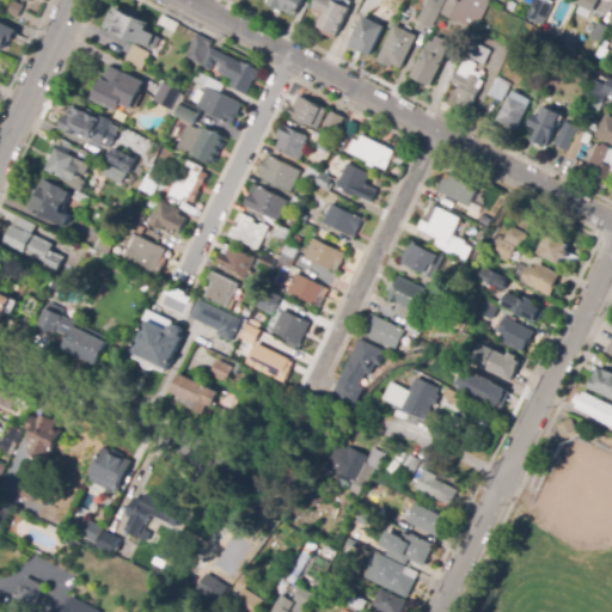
[(19,18),(5,12),(11,0),(24,6),(19,18)]
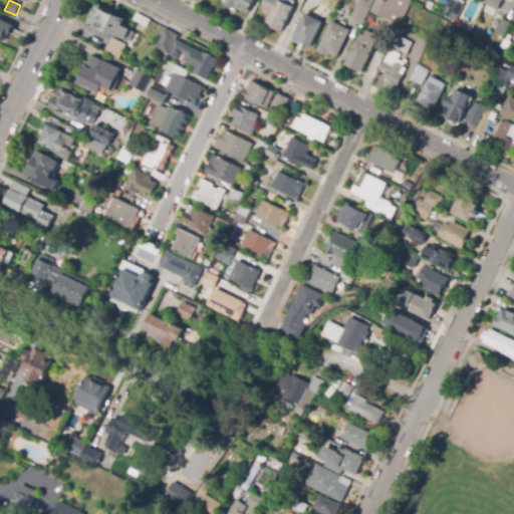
[(254,0),(248,14),(238,9),(237,8),(236,10),(225,5),(226,0),(254,0)]
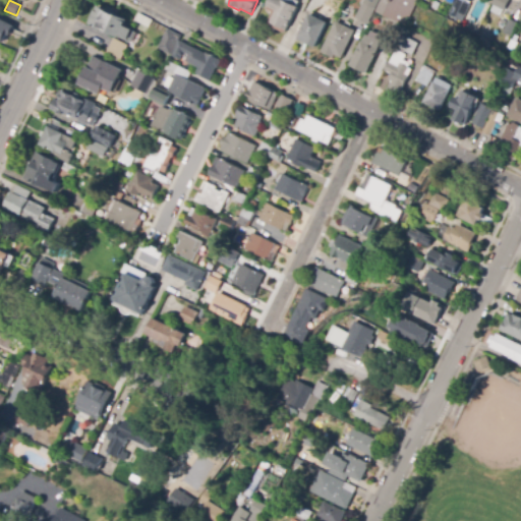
[(286,34),(267,24),(272,13),(267,10),(271,0),(296,0),(300,2),(286,34)]
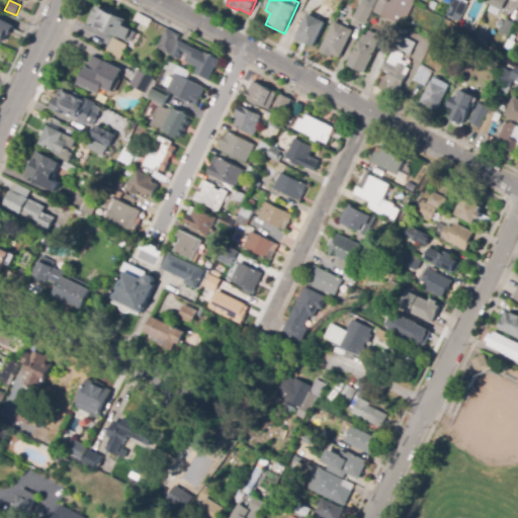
[(310,12),(303,9),(307,0),(316,0),(315,1),(320,4),(318,8),(313,5),(310,12)]
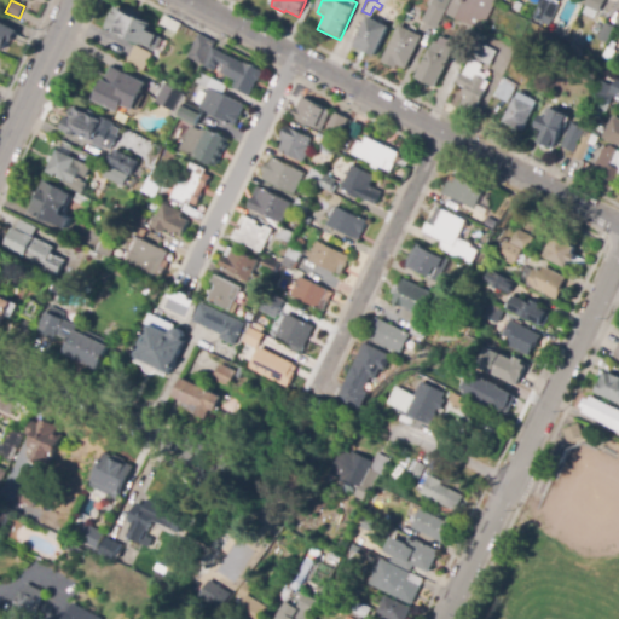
[(496,0),(484,29),(447,13),(452,0),(496,0)]
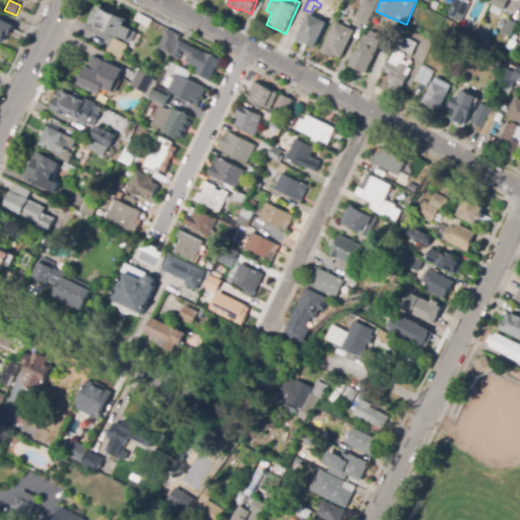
[(456,0),(459,0),(470,5),(461,22),(449,16),(456,0)]
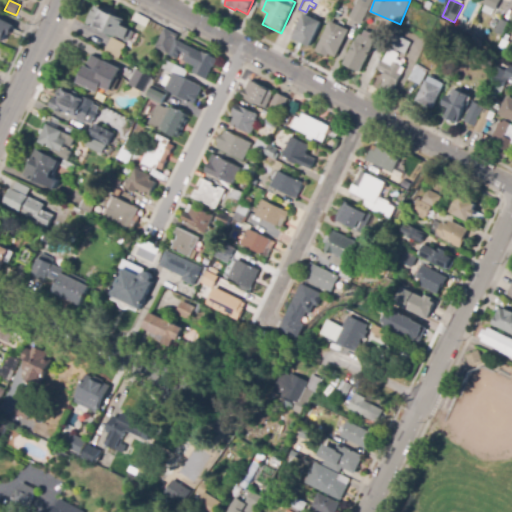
[(492,15),(484,12),(487,7),(484,5),(486,0),(501,0),(496,11),(494,10),(492,15)]
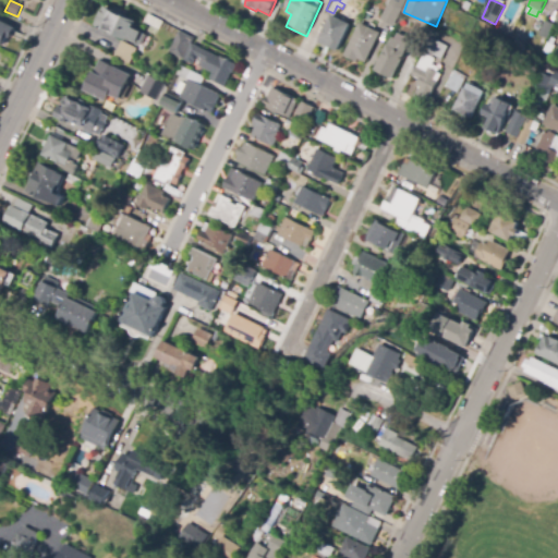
[(395,25),(381,20),(390,2),(402,8),(395,25)]
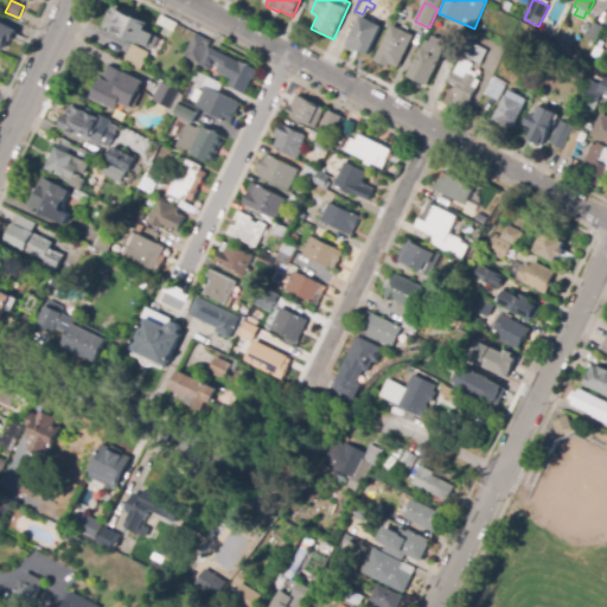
[(406,19),(397,16),(403,6),(410,10),(406,19)]
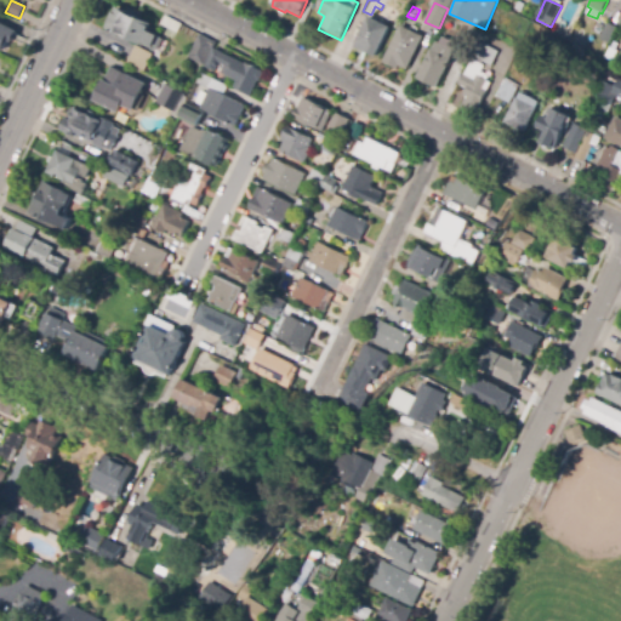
[(155,53),(151,51),(152,49),(108,28),(118,7),(129,12),(131,7),(144,13),(142,17),(154,23),(151,30),(163,36),(155,53)]
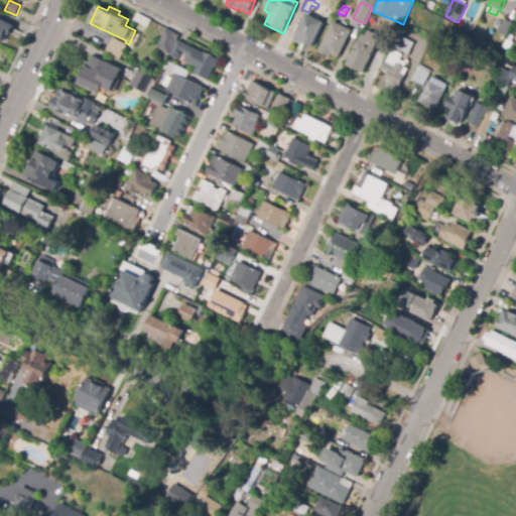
[(148,27),(134,21),(137,14),(151,20),(148,27)]
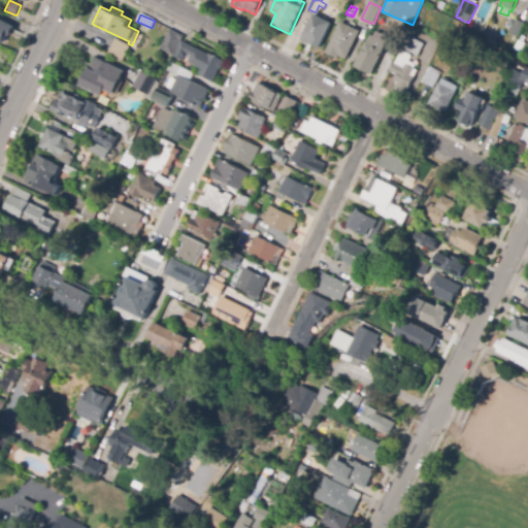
[(321,48),(312,44),(312,45),(302,40),(304,37),(302,37),(314,14),(332,24),(321,48)]
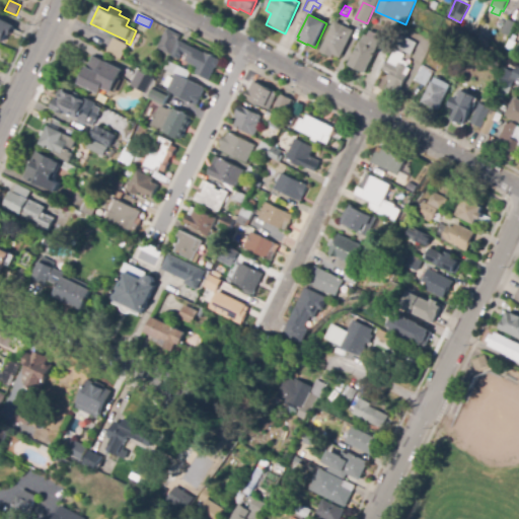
[(2,44),(0,42),(0,18),(14,26),(10,35),(7,33),(2,44)]
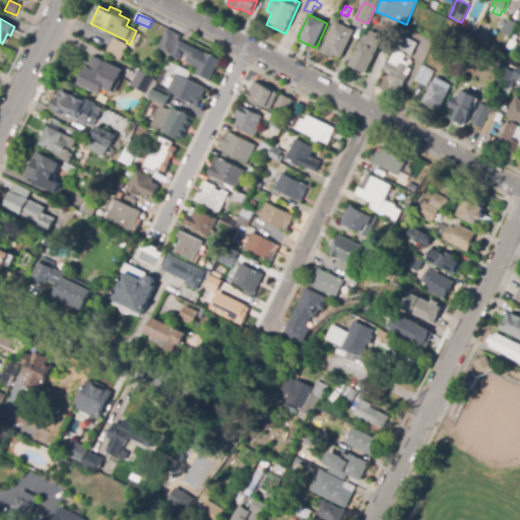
[(341,59),(335,55),(333,58),(321,52),(336,21),(355,31),(341,59)]
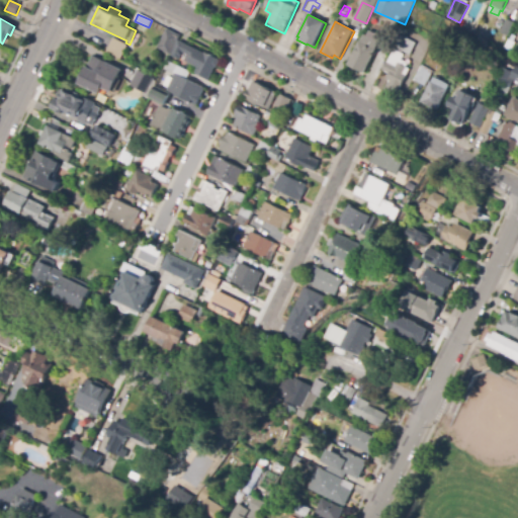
[(507,36),(501,33),(506,21),(512,24),(507,36)]
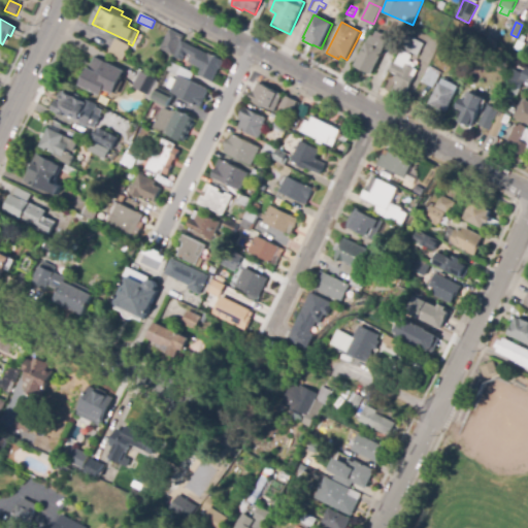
[(173,56),(160,50),(170,30),(184,36),(173,56)]
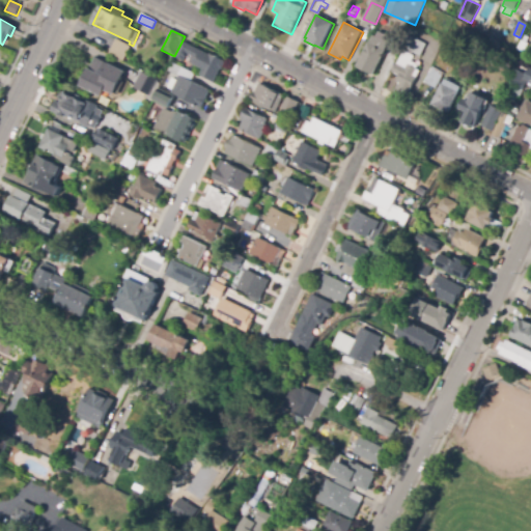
[(374,76),(358,67),(373,35),(376,37),(379,31),(391,37),(389,44),(390,44),(374,76)]
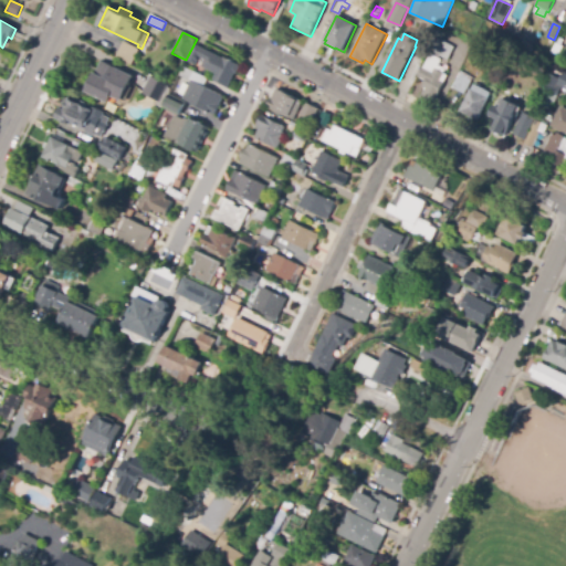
[(449,44),(442,40),(446,34),(452,38),(449,44)]
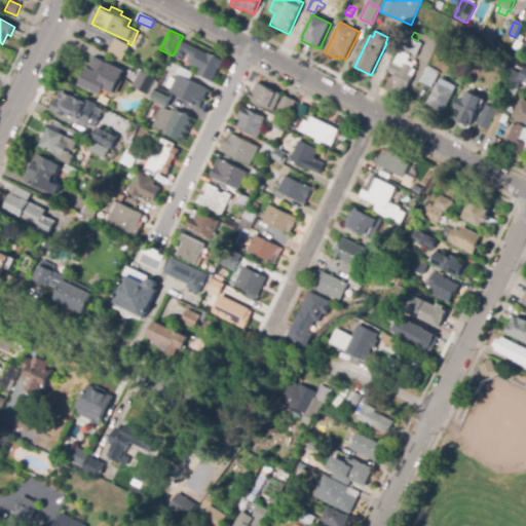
[(402,99),(390,92),(397,82),(393,80),(397,75),(389,71),(393,64),(395,64),(409,36),(423,44),(417,55),(410,52),(409,54),(411,55),(408,61),(415,64),(412,69),(416,71),(402,99)]
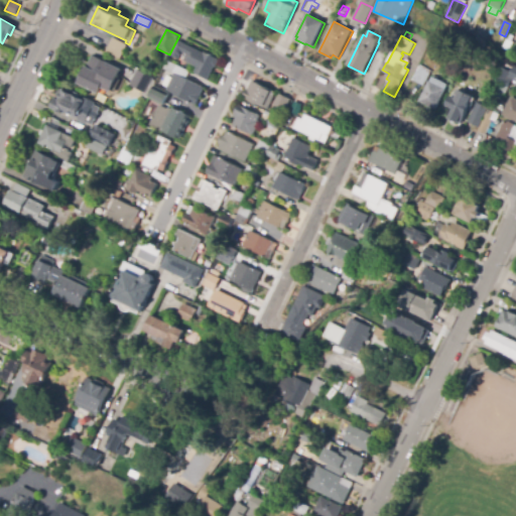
[(122,55),(108,47),(113,38),(127,45),(122,55)]
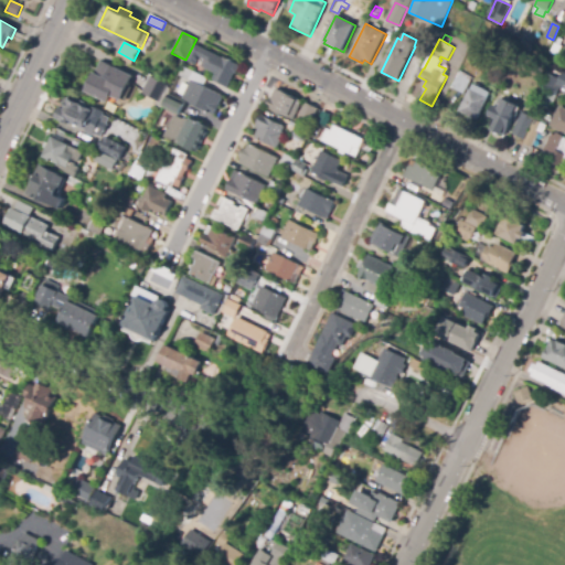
[(212,73),(202,67),(205,61),(200,59),(196,65),(188,61),(195,44),(212,53),(223,59),(224,56),(240,64),(238,66),(241,66),(236,74),(235,74),(228,88),(212,80),(215,74),(212,73)]
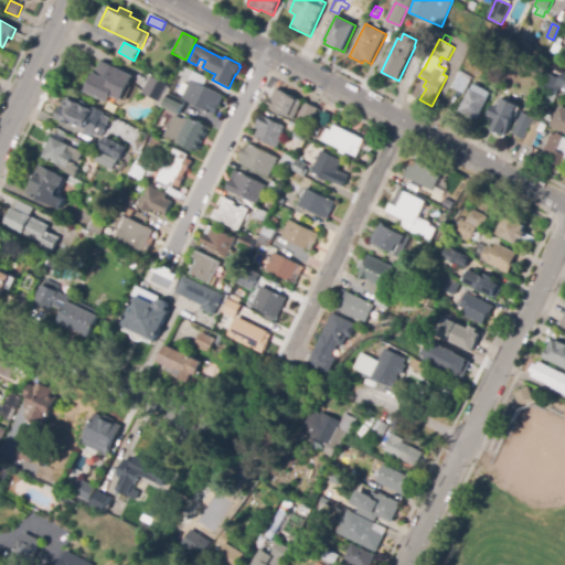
[(108,103),(85,92),(94,72),(97,74),(104,62),(134,76),(123,100),(112,95),(108,103)]
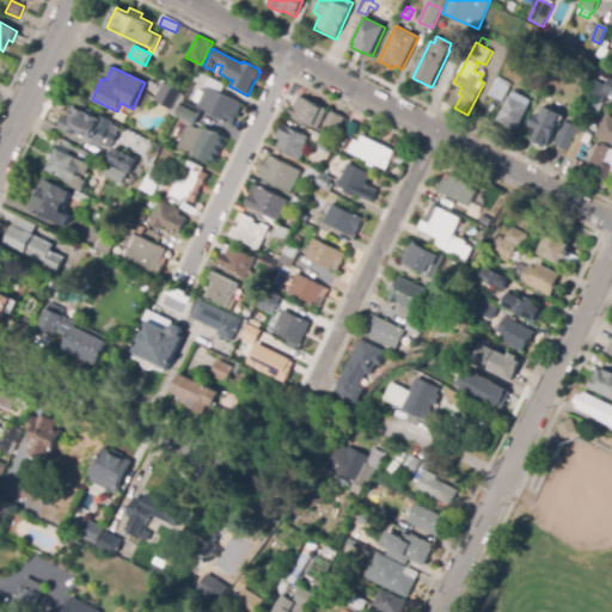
[(230,124),(197,108),(208,87),(206,86),(210,78),(225,85),(221,93),(230,98),(243,104),(232,126),(230,124)]
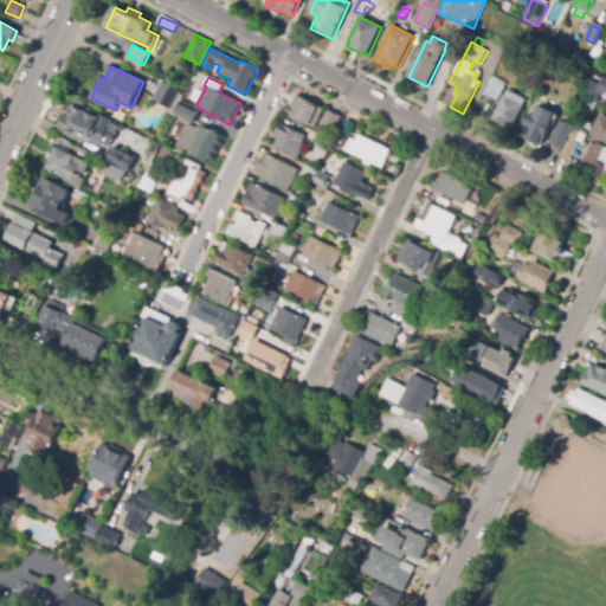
[(498,101),(485,95),(492,77),(507,83),(498,101)]
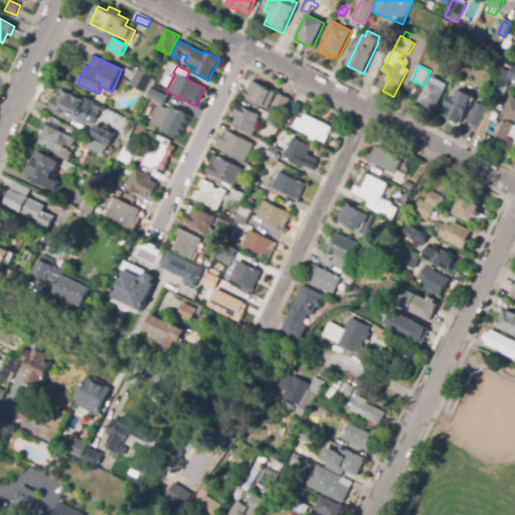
[(507,88),(494,81),(501,68),(509,72),(507,78),(511,80),(507,88)]
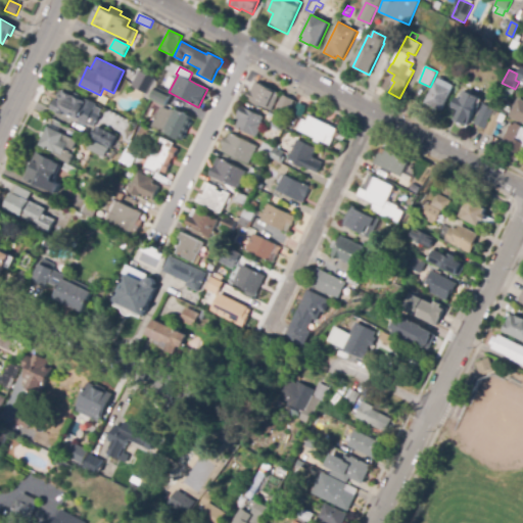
[(147,95),(131,86),(139,70),(155,80),(147,95)]
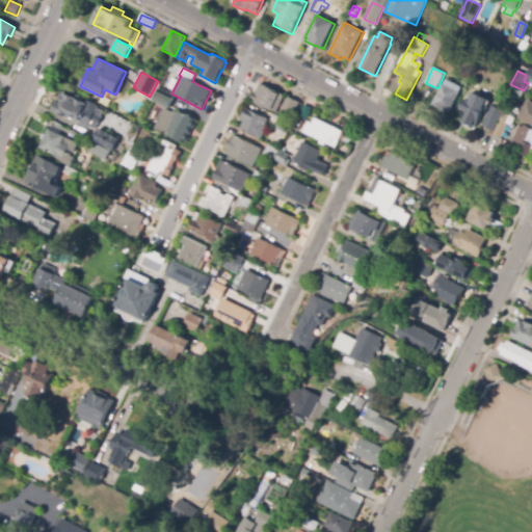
[(450,113),(433,105),(443,84),(444,85),(447,79),(456,84),(453,90),(459,94),(450,113)]
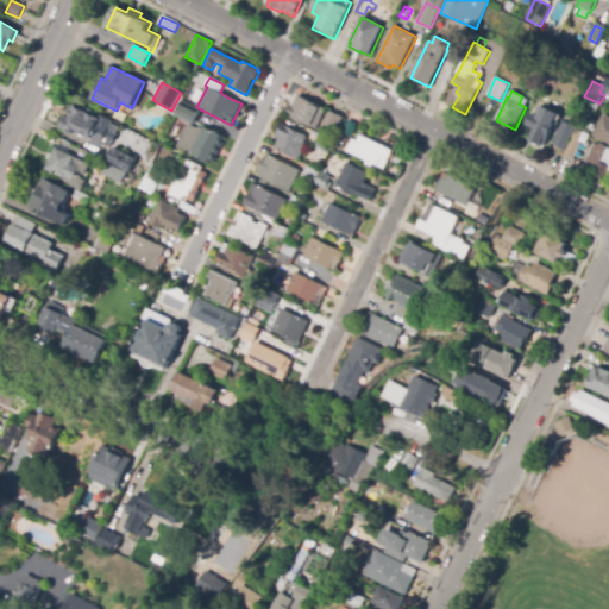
[(316,129),(287,114),(292,105),(293,106),(299,95),(327,110),(316,129)]
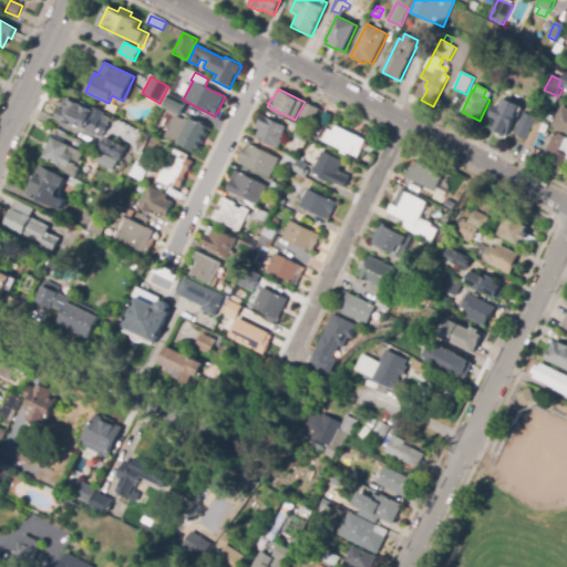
[(558,98),(555,105),(553,104),(549,110),(540,105),(544,100),(542,99),(545,91),(558,98)]
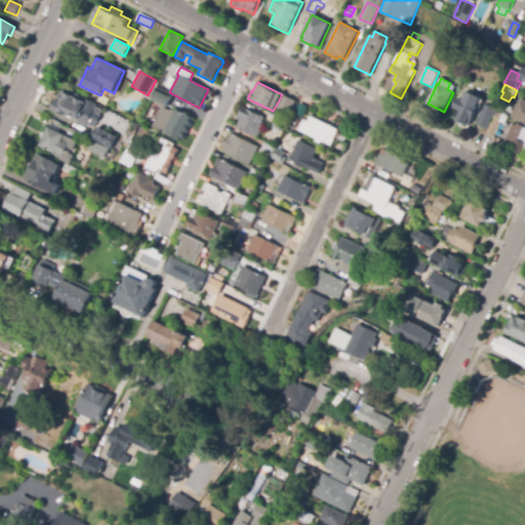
[(167,108),(152,102),(157,88),(172,95),(167,108)]
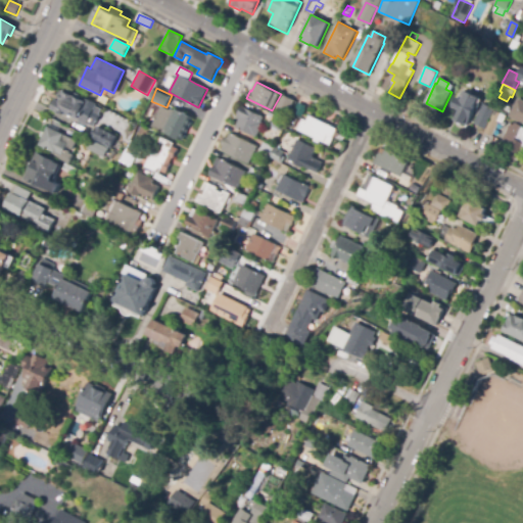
[(94,128),(88,125),(87,127),(79,123),(80,120),(66,113),(65,115),(52,109),(61,90),(67,93),(69,90),(82,96),(80,99),(86,102),(87,99),(98,104),(96,107),(102,110),(100,115),(101,116),(99,122),(97,122),(94,128)]
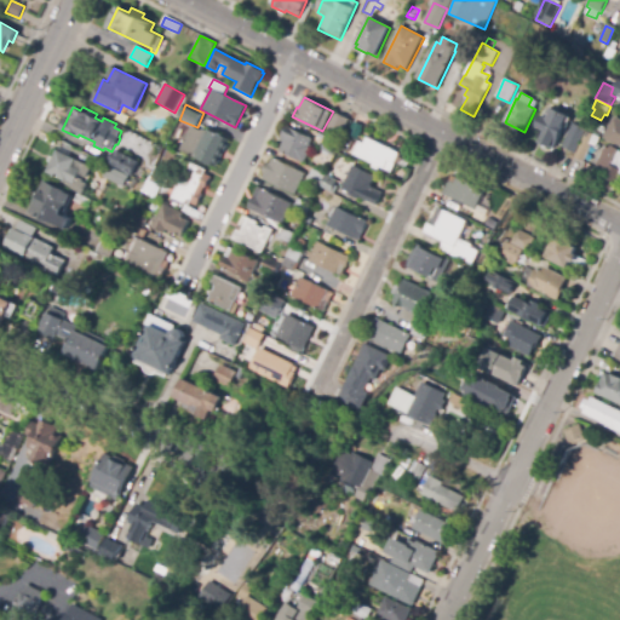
[(555,149),(552,148),(551,149),(539,143),(540,141),(537,138),(540,131),(534,127),(541,114),(544,115),(549,107),(568,116),(563,126),(566,127),(555,149)]
